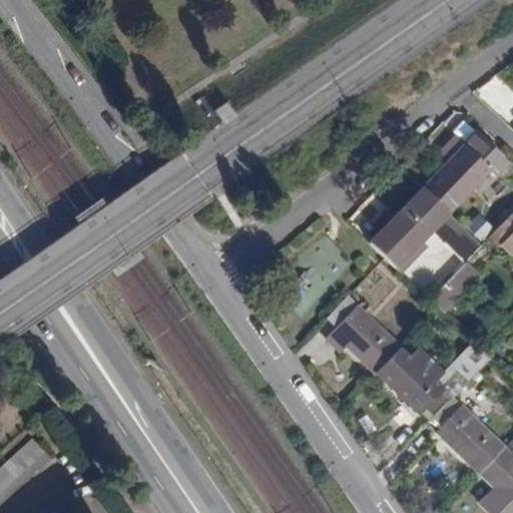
[(421,187),(448,213),(489,171),(494,176),(507,163),(474,132),(462,144),(453,136),(437,154),(445,161),(421,187)]
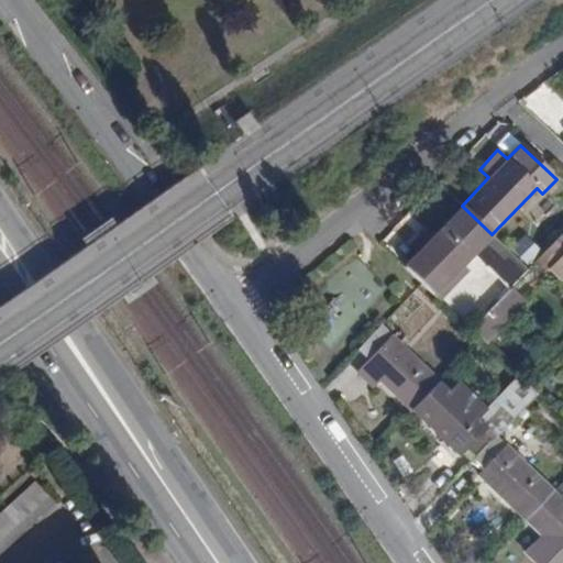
[(464,273),(462,265),(479,247),(492,234),(462,206),(432,236),(426,229),(408,247),(416,254),(446,283),(453,285),(464,273)]
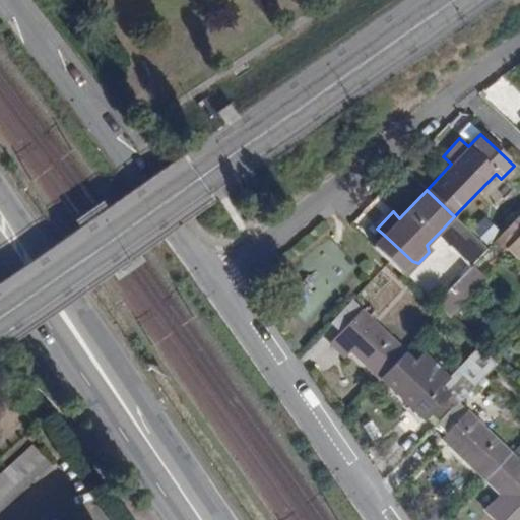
[(519,210),(493,240),(505,251),(515,241),(519,245),(519,210)]
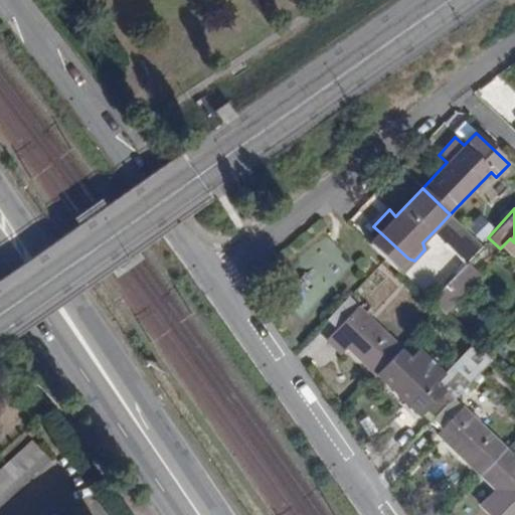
[(439,226),(449,236),(461,224),(450,214),(439,226)]
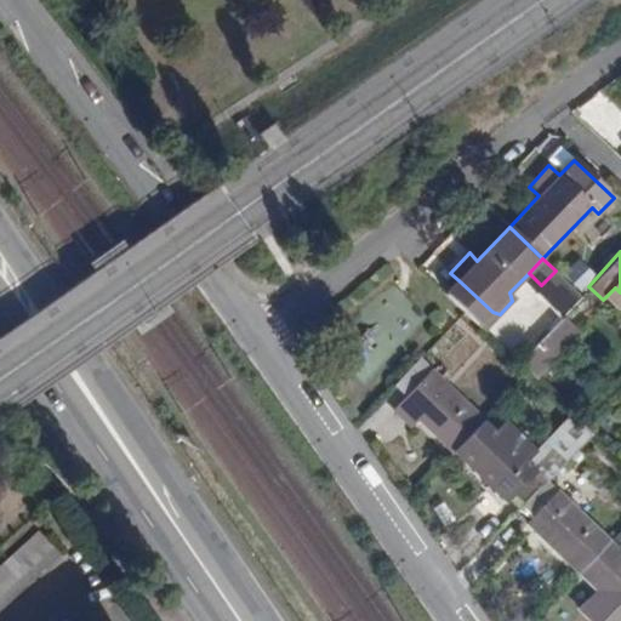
[(560,317),(580,296),(556,271),(541,285),(534,294),(558,319),(560,317)]
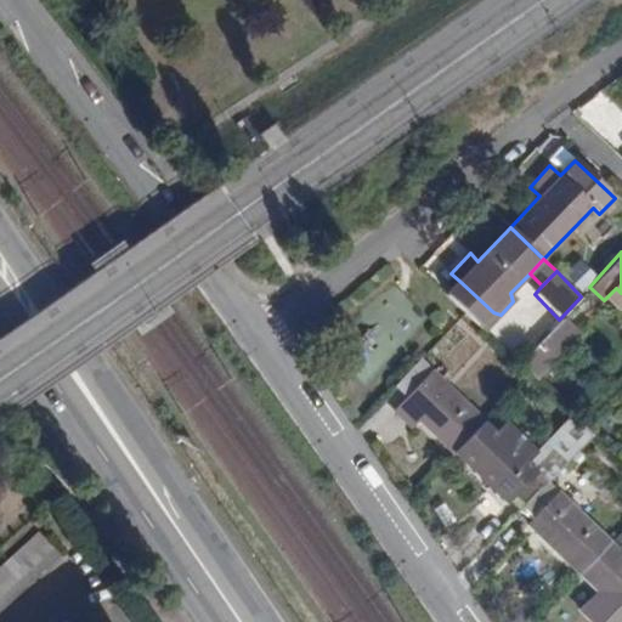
[(482,323),(493,312),(459,281),(450,292),(482,323)]
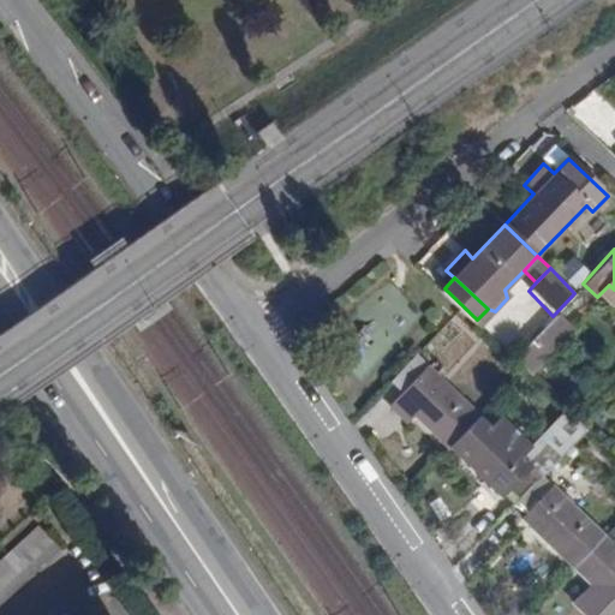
[(614,308),(614,290),(609,285),(597,297),(611,311),(614,308)]
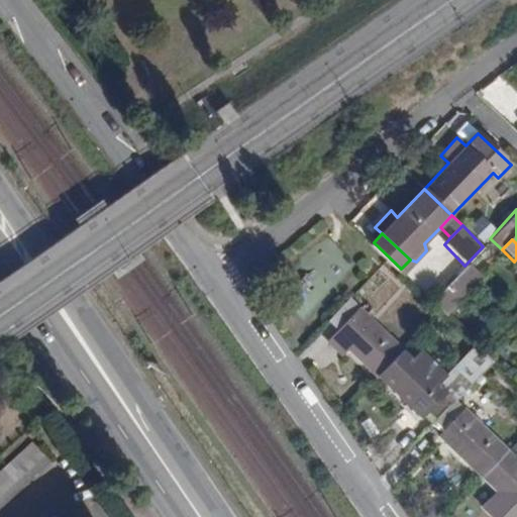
[(456,300),(479,276),(467,264),(464,266),(443,289),(456,300)]
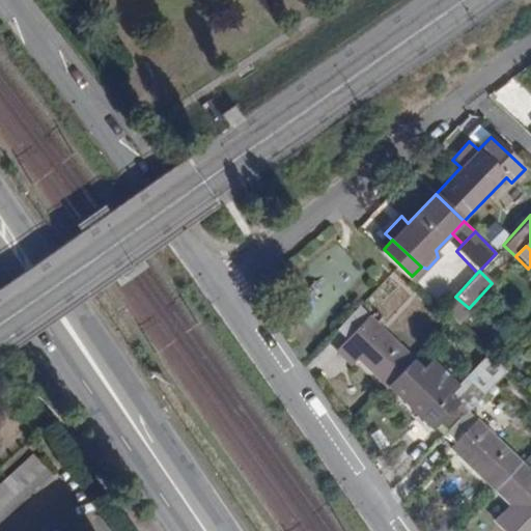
[(387,387),(413,360),(357,307),(336,330),(361,354),(358,359),(387,387)]
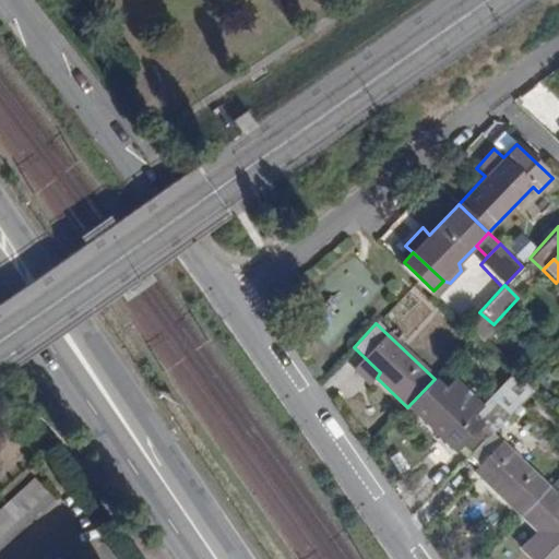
[(512,372),(483,404),(453,376),(443,388),(435,379),(407,407),(439,437),(441,435),(466,459),(490,433),(531,390),(512,372)]
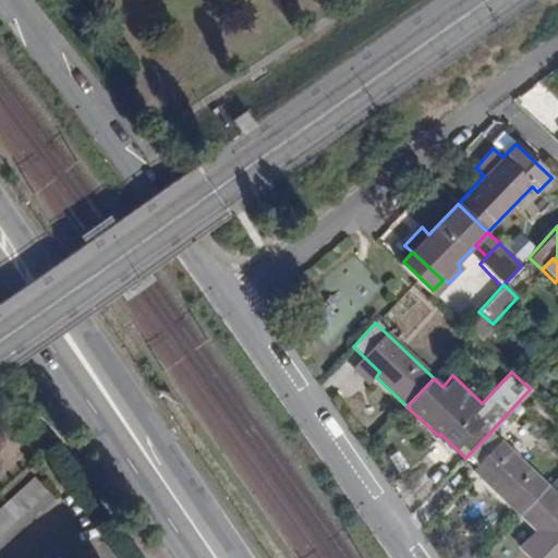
[(519,514),(546,487),(489,433),(465,458),(481,472),(478,475),(519,514)]
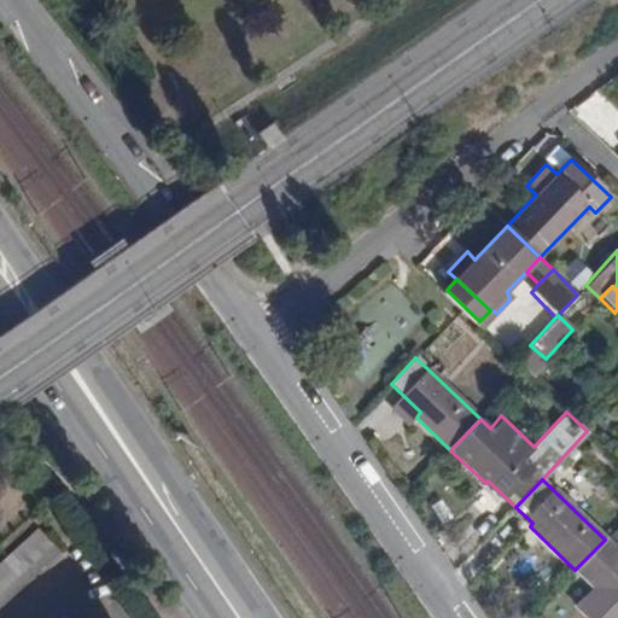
[(0,561),(0,604),(60,552),(39,528),(0,561)]
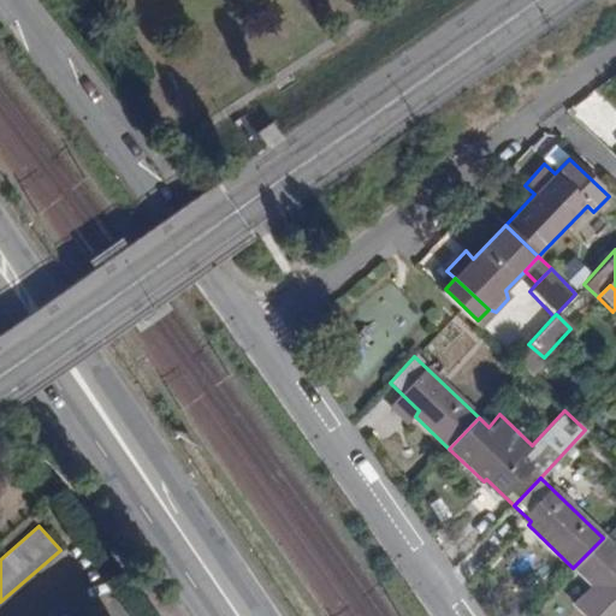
[(615,550),(603,538),(573,568),(609,602),(614,597),(615,598),(615,550)]
